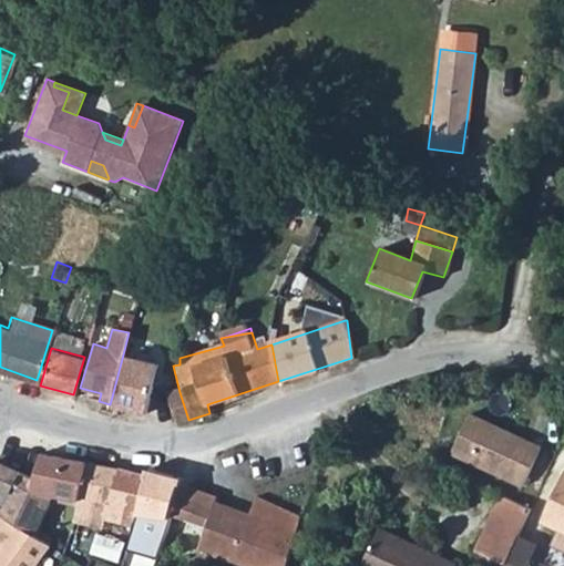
[(156,364),(123,354),(112,397),(110,404),(144,413),(156,364)]
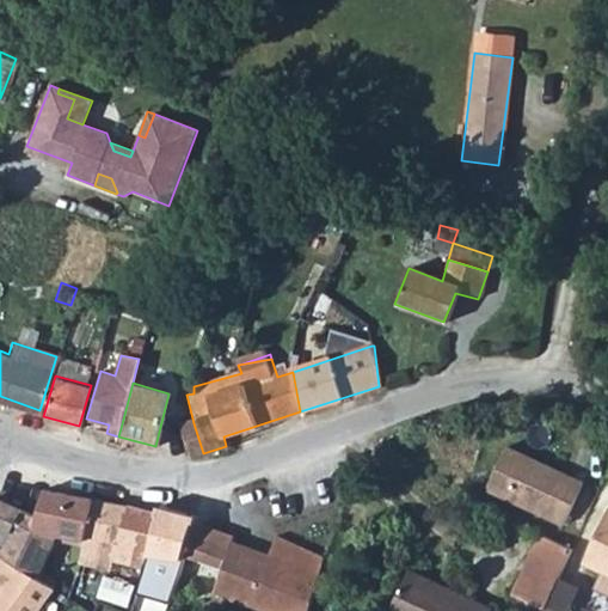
[(179,428),(189,457),(203,453),(194,423),(179,428)]
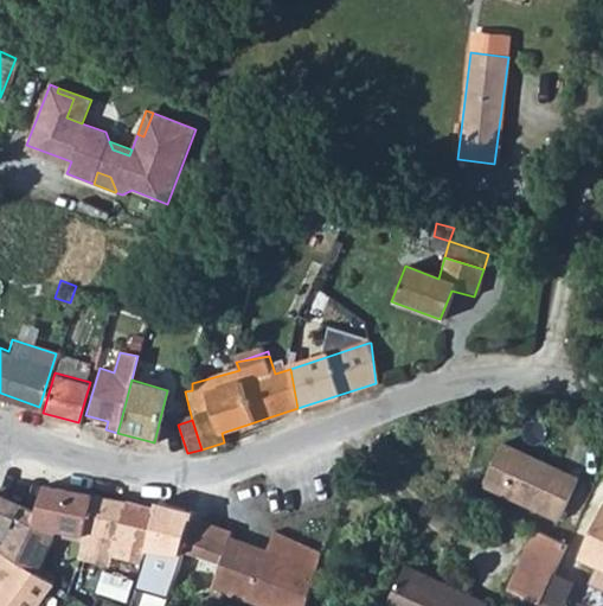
[(530,463),(532,459),(501,445),(481,488),(557,523),(577,480),(539,463),(537,466),(530,463)]
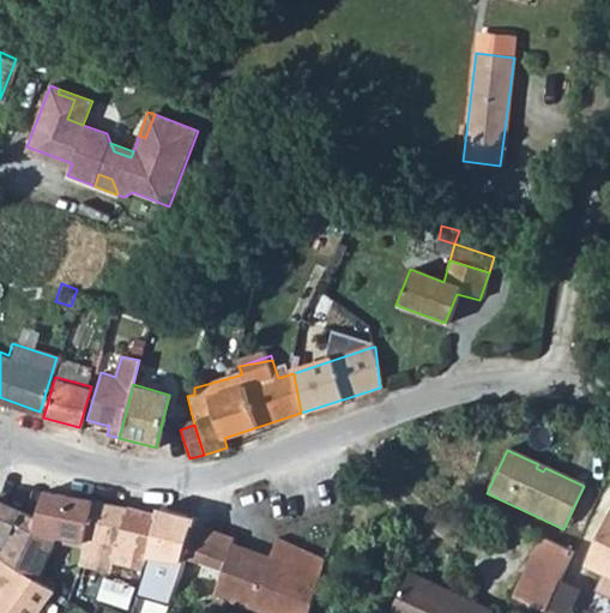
[(30,524),(55,533),(66,494),(41,486),(32,512),(30,524)]
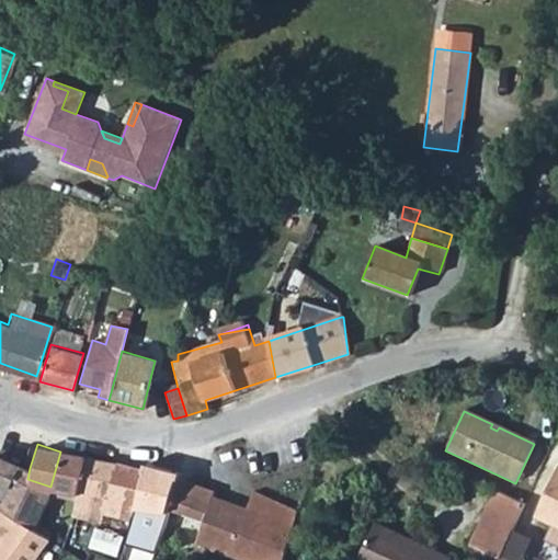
[(113,466),(84,458),(60,452),(50,487),(57,488),(55,492),(73,498),(101,505),(113,466)]
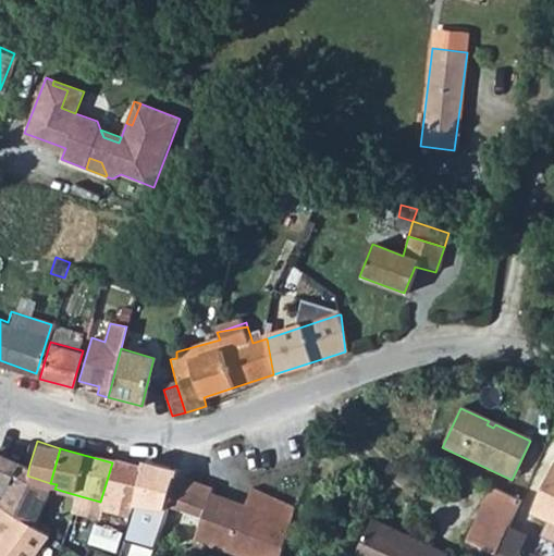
[(0,504),(34,524),(39,518),(36,515),(57,484),(50,483),(27,476),(29,465),(0,455),(0,478),(10,482),(0,496),(0,504)]
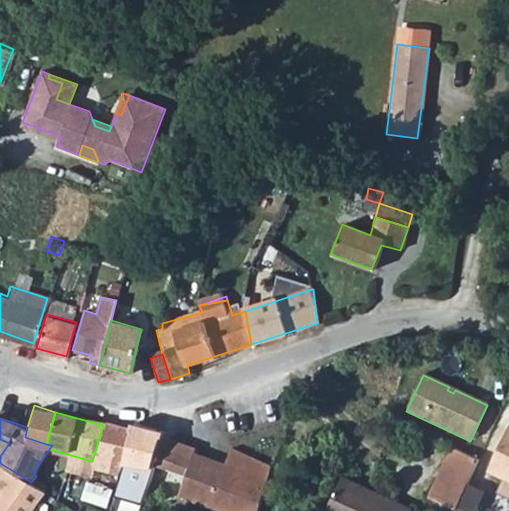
[(91,466),(117,474),(129,430),(103,423),(103,425),(92,461),(91,466)]
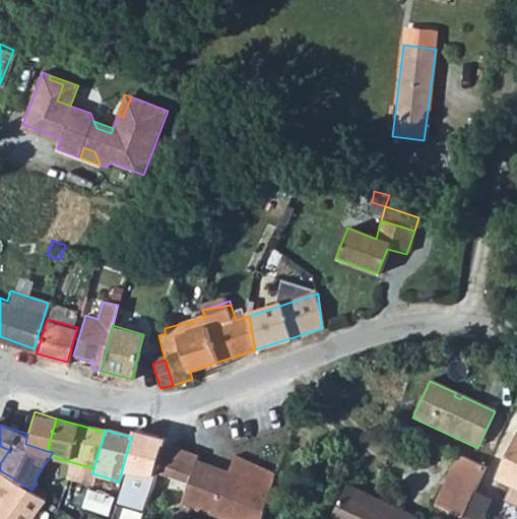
[(119,481),(151,490),(155,471),(164,443),(164,439),(132,431),(131,437),(119,481)]
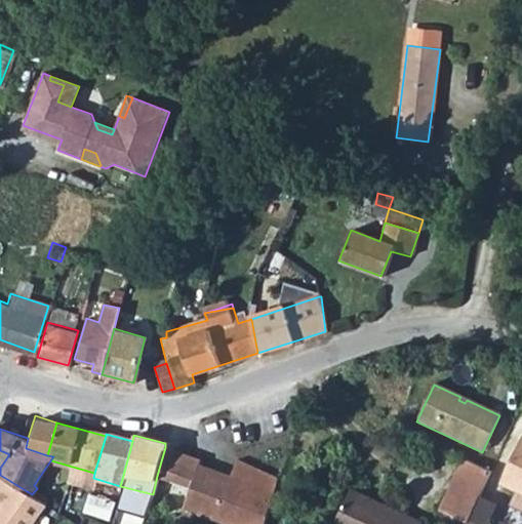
[(521,439),(500,485),(517,492),(521,494),(521,439)]
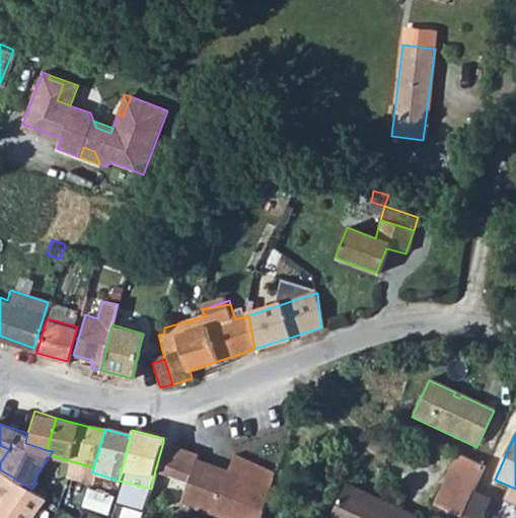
[(155,470),(186,481),(177,499),(221,517),(254,517),(263,502),(267,492),(274,474),(230,454),(221,475),(194,461),(198,451),(163,442),(155,470)]
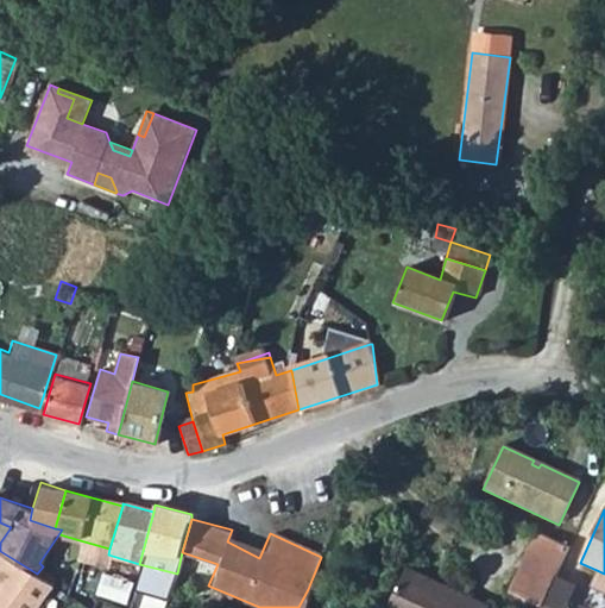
[(541,605),(548,590),(568,547),(536,533),(508,591),(540,607),(541,605)]
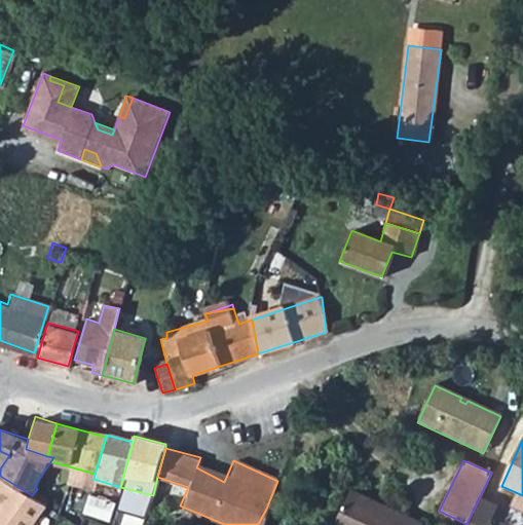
[(69,466),(68,472),(94,479),(95,474),(69,466)]
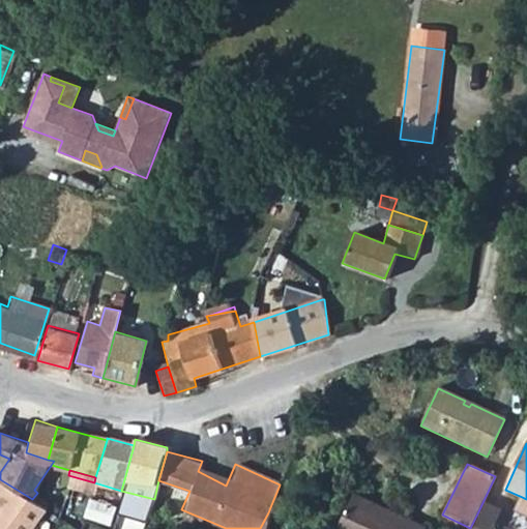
[(0,528),(24,528),(41,505),(32,499),(0,479),(0,528)]
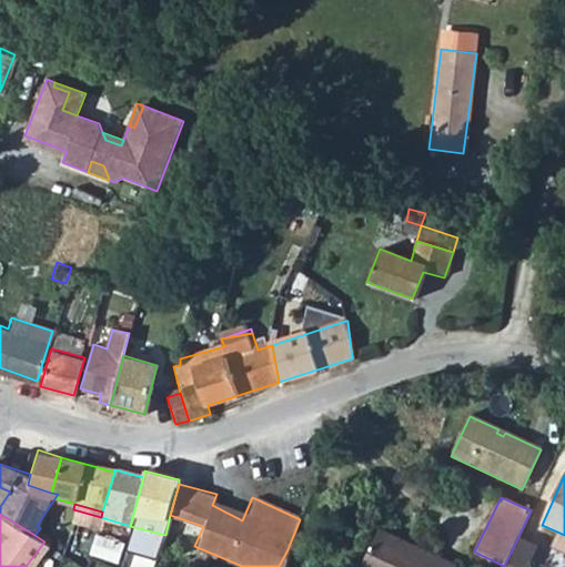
[(288,549),(302,520),(300,519),(292,538),(288,549)]
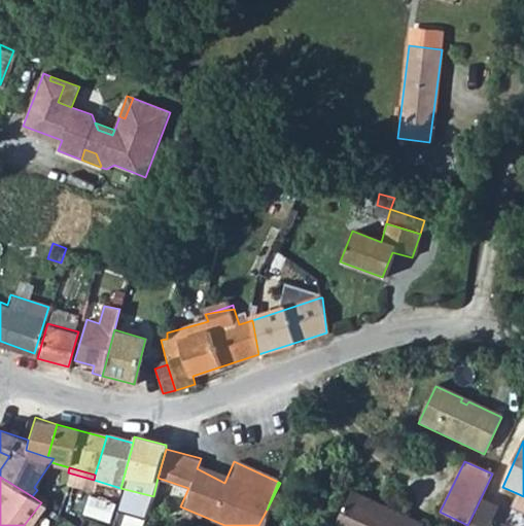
[(422,525),(423,525),(349,493),(334,525),(422,525)]
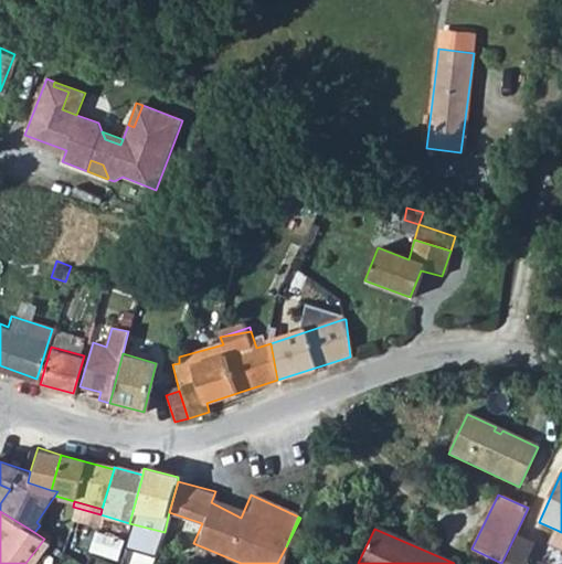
[(561,549),(561,532),(557,530),(550,544),(561,549)]
